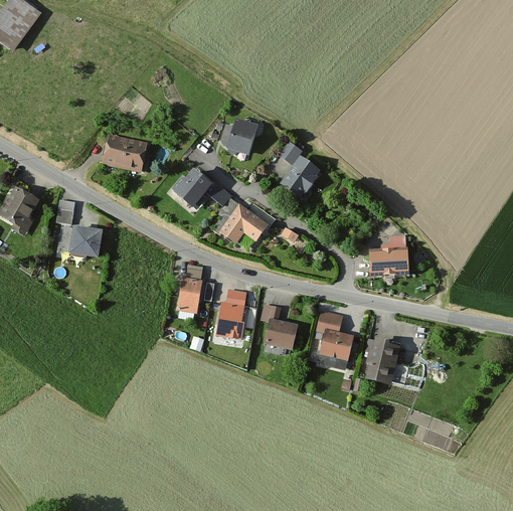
[(5,0),(0,7),(0,40),(13,50),(41,12),(23,0),(5,0)]
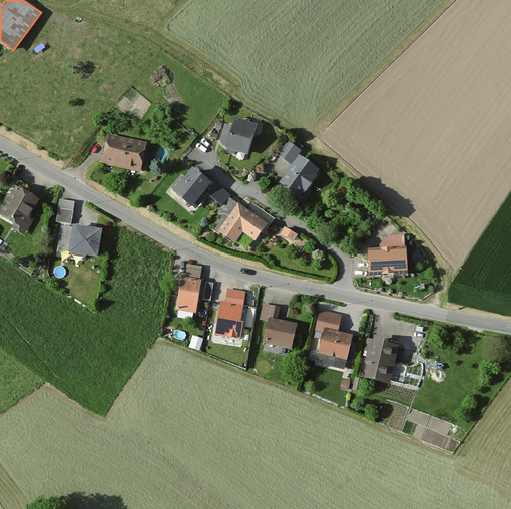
[(246,120),(260,121),(261,112),(246,111),(246,120)]
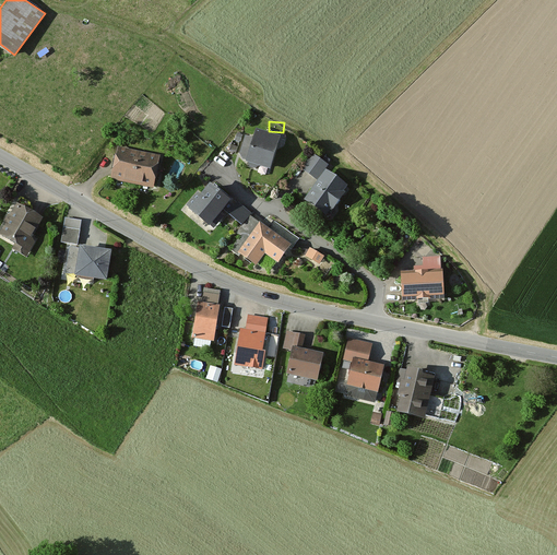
[(252,138),(243,134),(240,142),(248,144),(244,160),(269,166),(279,133),(255,127),(252,138)]
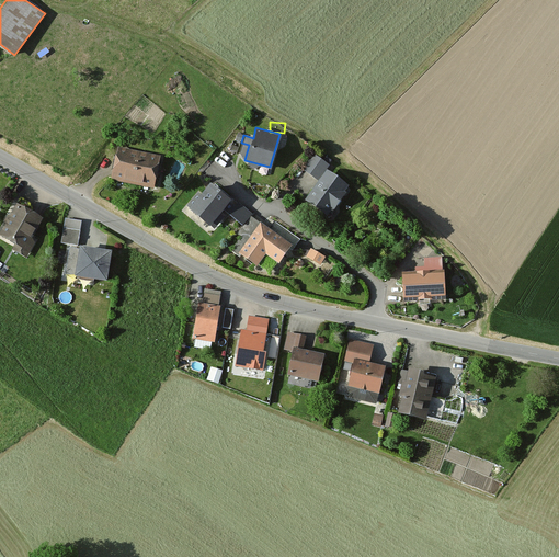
[(161,155),(118,145),(110,178),(152,188),(161,155)]
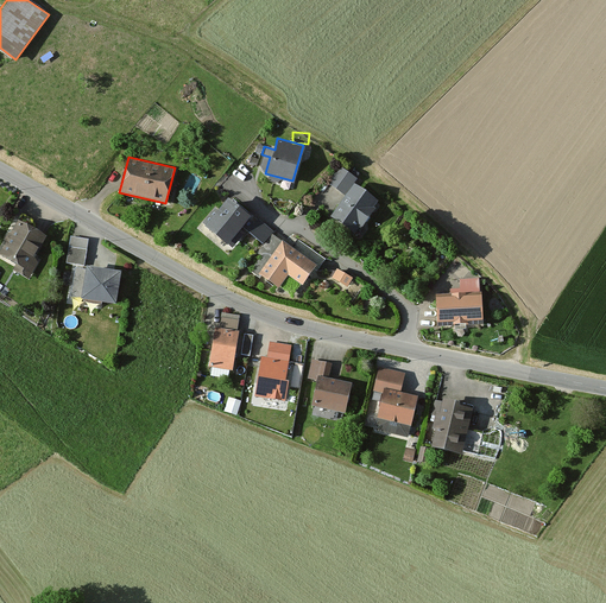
[(353,176),(339,165),(328,181),(342,190),(353,176)]
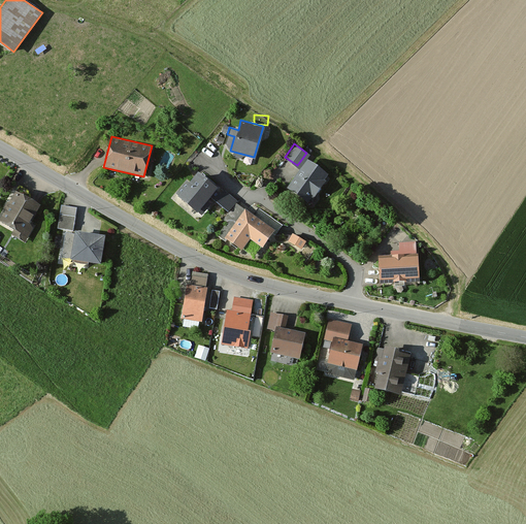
[(172,154),(166,151),(160,162),(166,165),(172,154)]
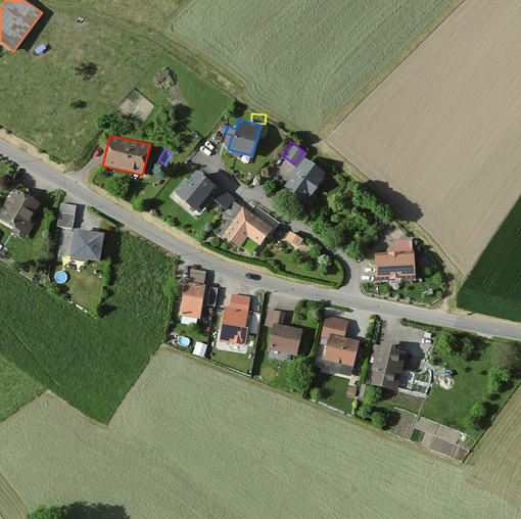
[(303,157),(284,184),(302,198),(323,172),(303,157)]
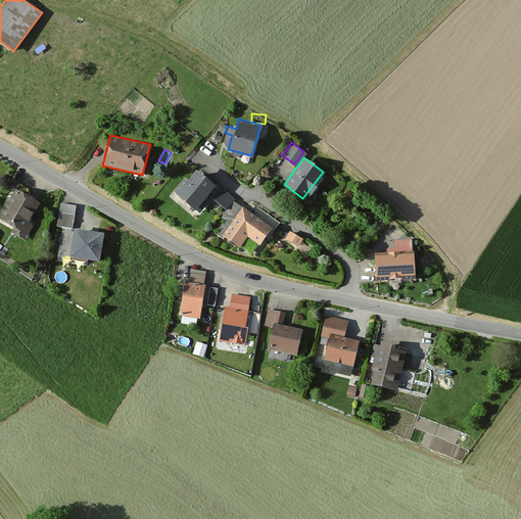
[(194,170),(174,192),(194,209),(214,187),(194,170)]
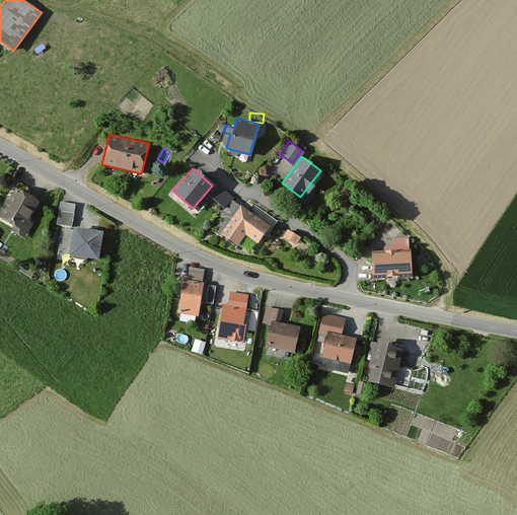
[(40,200),(13,187),(0,212),(0,217),(17,226),(14,231),(26,237),(33,223),(29,220),(40,200)]
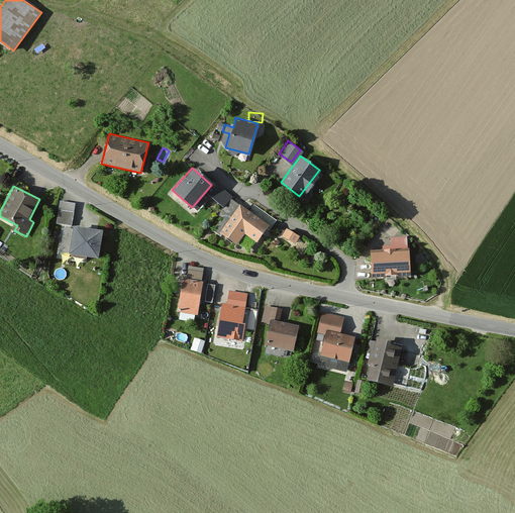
[(269,224),(237,203),(218,231),(237,245),(245,234),(256,241),(269,224)]
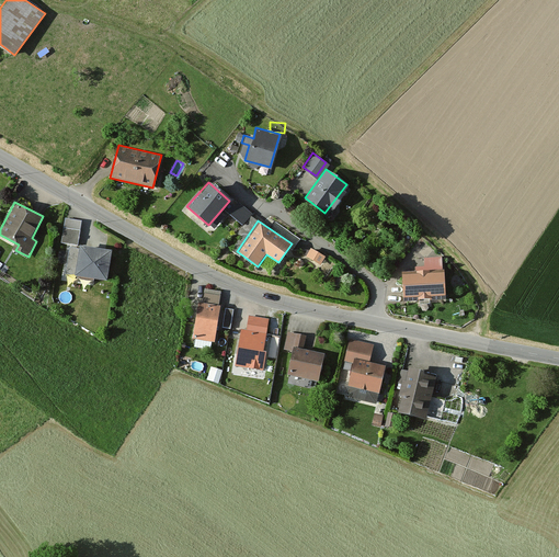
[(81,229),(64,226),(61,239),(78,242),(81,229)]
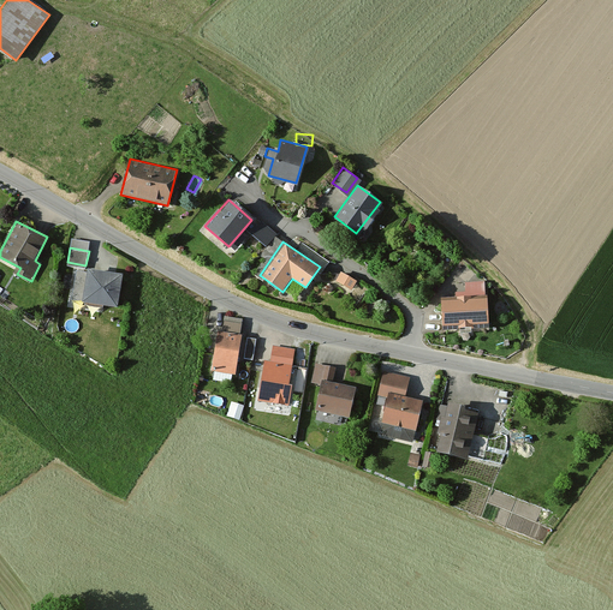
[(88,268),(82,300),(114,305),(120,274),(88,268)]
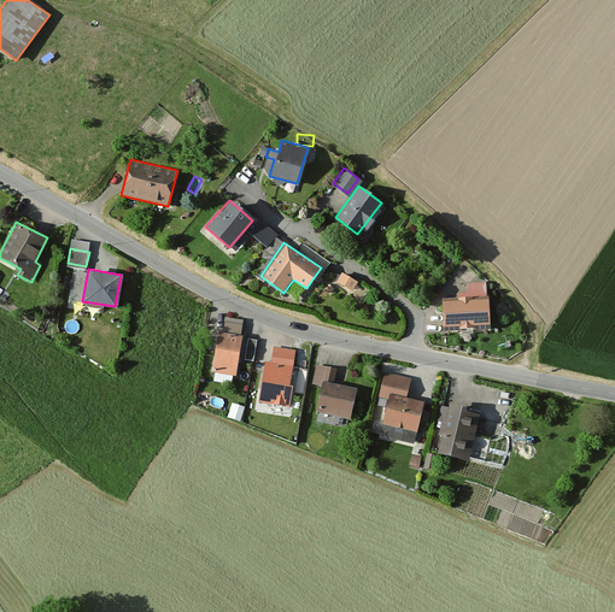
[(356,287),(359,278),(344,271),(340,280),(356,287)]
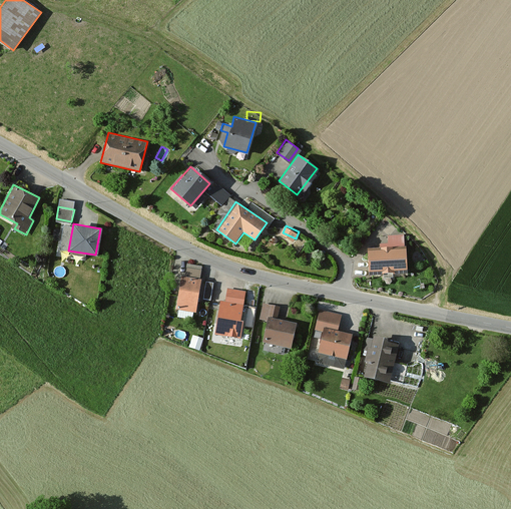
[(387,249),(368,249),(368,273),(405,273),(405,233),(387,234),(387,249)]
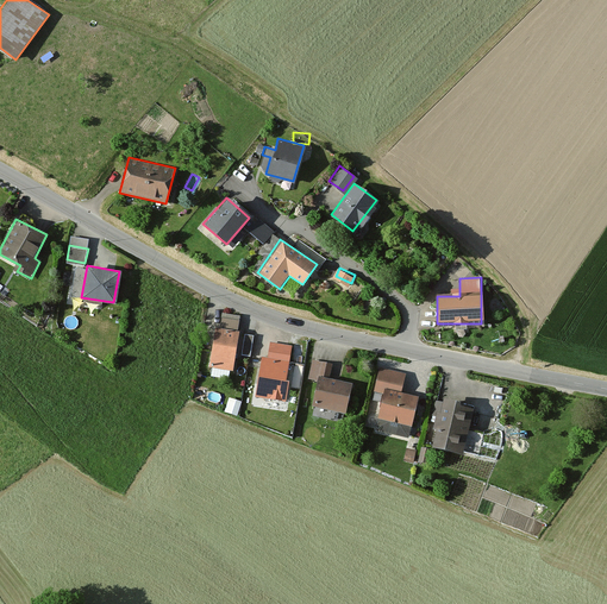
[(239,316),(223,314),(220,325),(237,328),(239,316)]
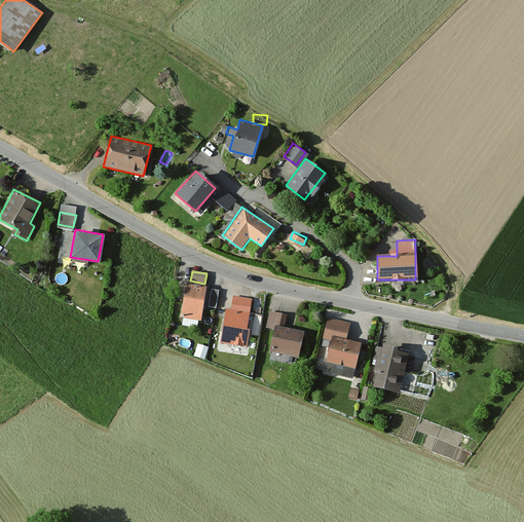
[(207,287),(185,283),(180,314),(201,318),(207,287)]
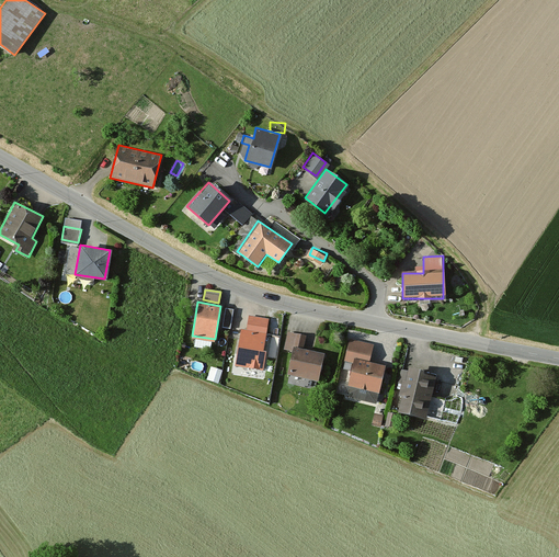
[(235,308),(225,307),(221,325),(231,326),(235,308)]
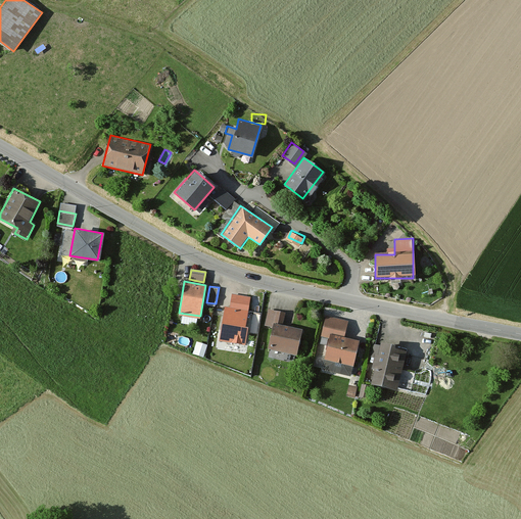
[(249,295),(232,293),(230,305),(224,304),(219,339),(242,342),(249,295)]
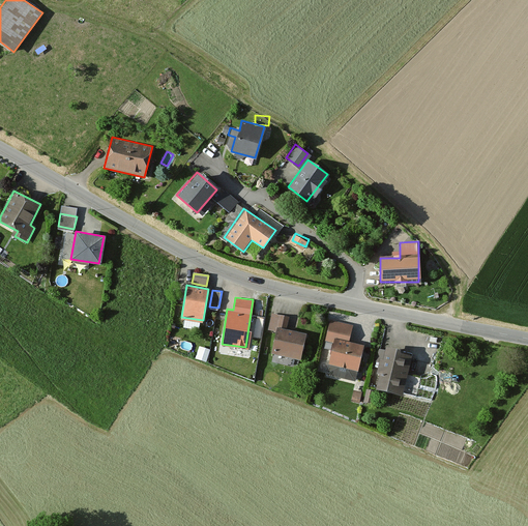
[(290,316),(272,312),(268,328),(275,329),(269,352),(300,359),(306,332),(287,327),(290,316)]
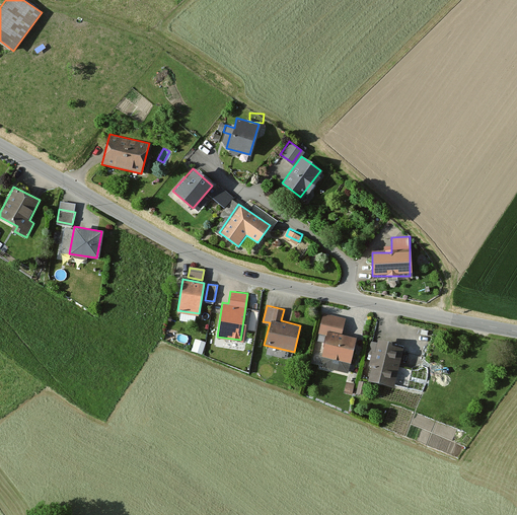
[(346,317),(322,312),(317,333),(325,335),(321,356),(329,358),(328,362),(341,365),(342,361),(351,363),(357,337),(342,334),(346,317)]
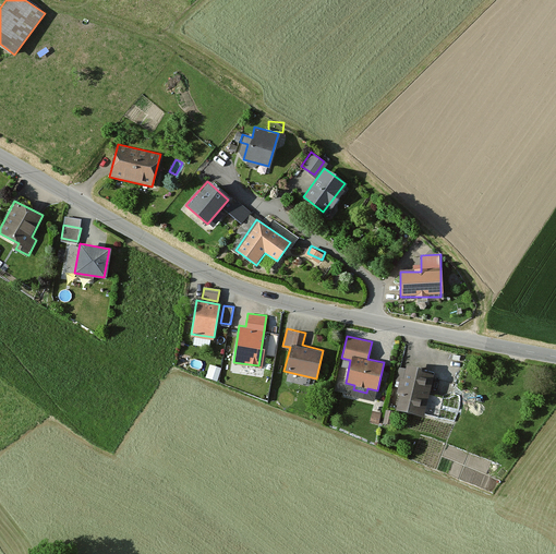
[(222,366),(212,363),(207,376),(218,380),(222,366)]
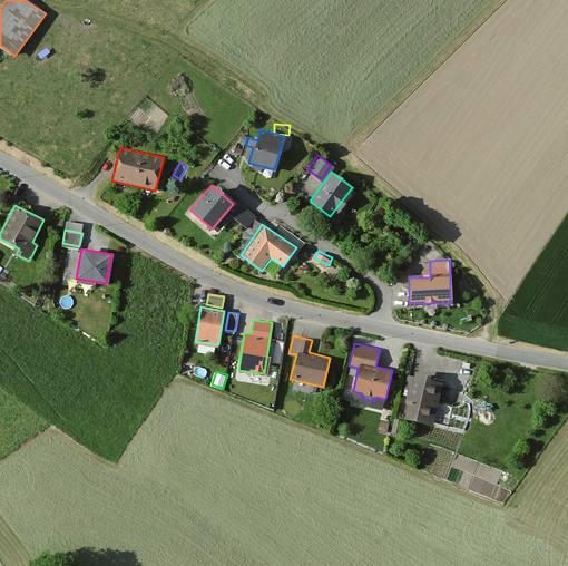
[(430,381),(431,377),(412,373),(403,420),(434,426),(443,383),(430,381)]
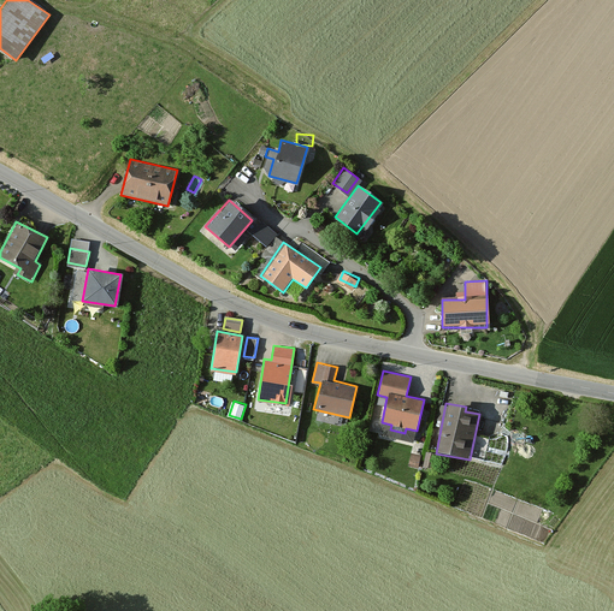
[(338,433),(332,437),(330,442),(331,446),(338,452),(344,451),(348,448),(349,442),(346,435),(338,433)]
